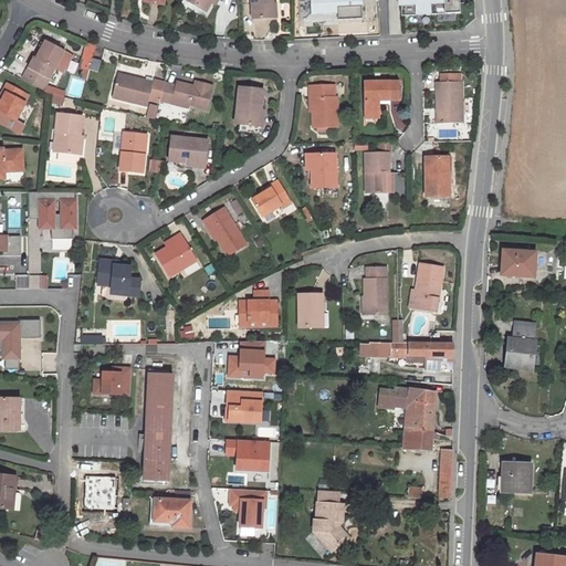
[(187,0),(187,1),(205,11),(209,2),(210,0),(187,0)]
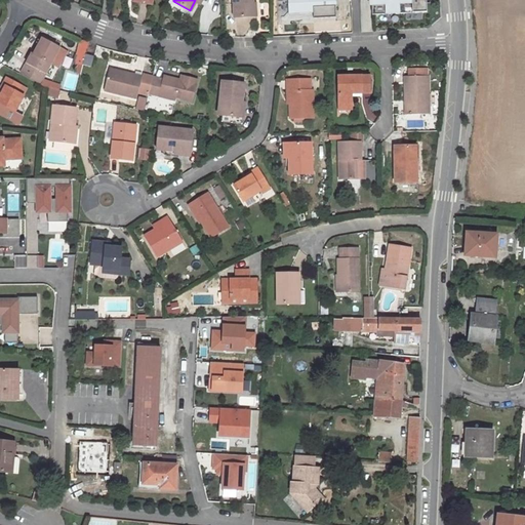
[(231,0),(233,17),(251,16),(250,3),(252,3),(252,0),(231,0)]
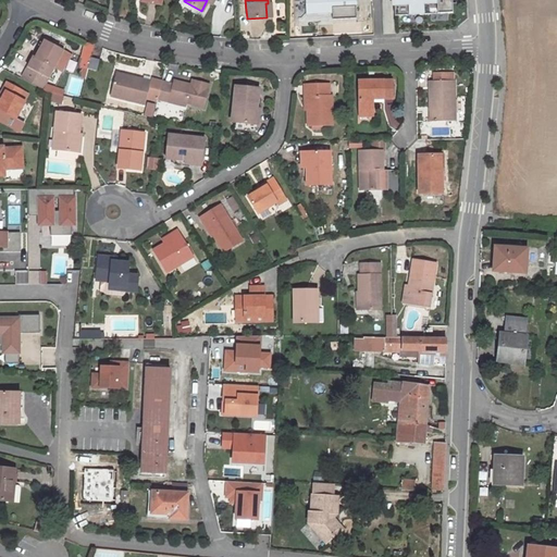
[(359,0),(307,0),(308,22),(360,19),(359,0)]
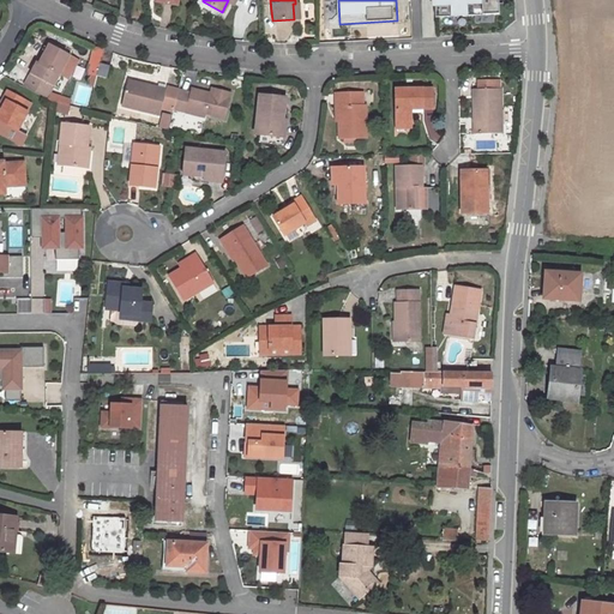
[(506,13),(505,0),(434,0),(435,7),(455,6),(455,17),(477,16),(477,22),(493,22),(493,13),(506,13)]
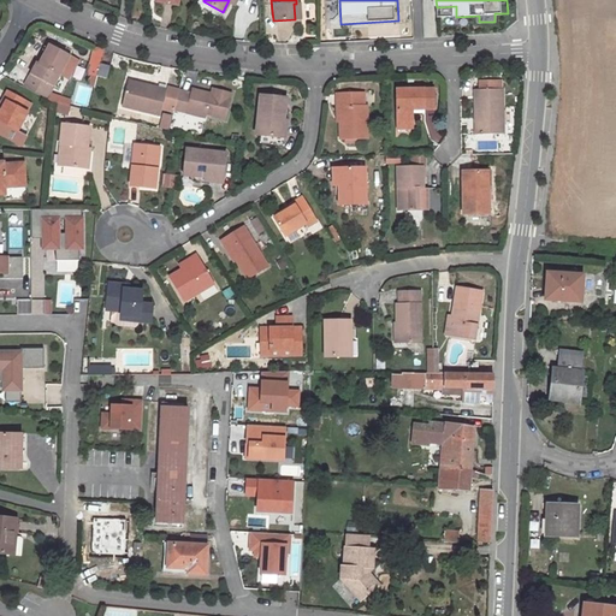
[(28,73),(51,86),(57,73),(67,54),(48,43),(42,54),(37,64),(34,61),(28,73)]
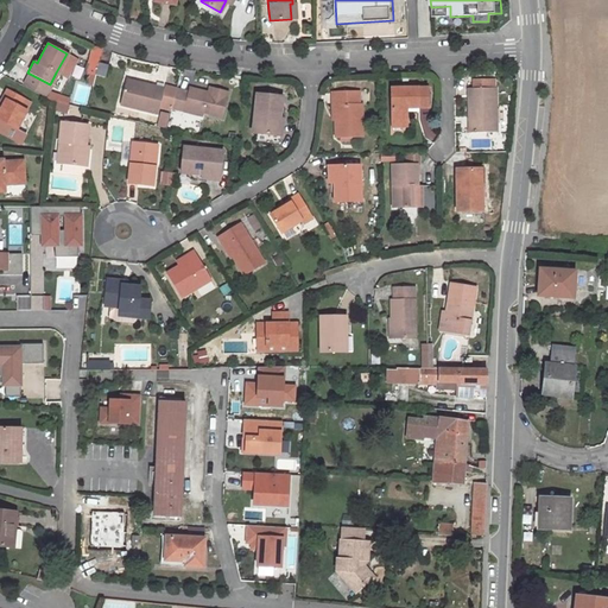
[(97,62),(94,74),(105,77),(108,63),(97,62)]
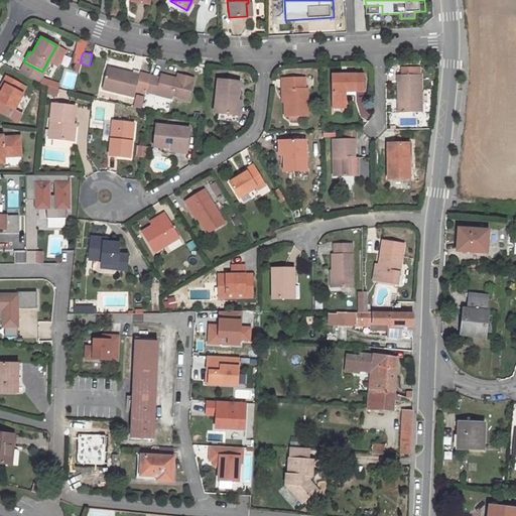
[(42,72),(23,61),(18,72),(36,81),(42,72)]
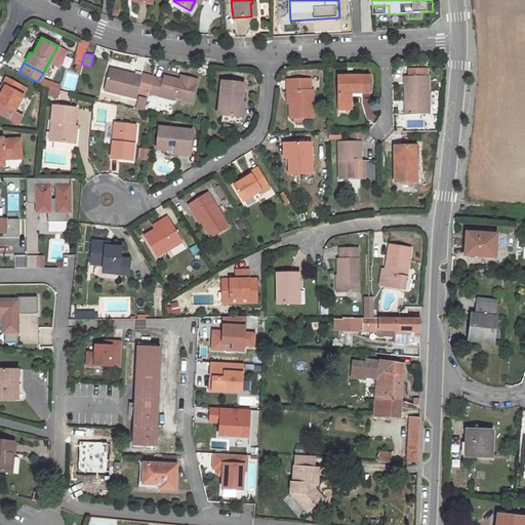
[(107,71),(102,90),(135,99),(138,87),(148,89),(151,78),(122,71),(120,75),(107,71)]
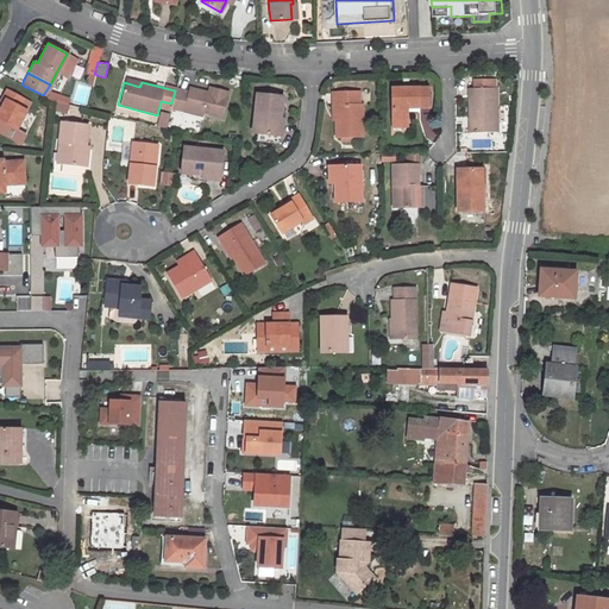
[(171,104),(171,108),(183,111),(184,106),(202,111),(221,117),(228,90),(217,87),(215,94),(208,92),(188,86),(187,92),(176,88),(175,90),(171,104)]
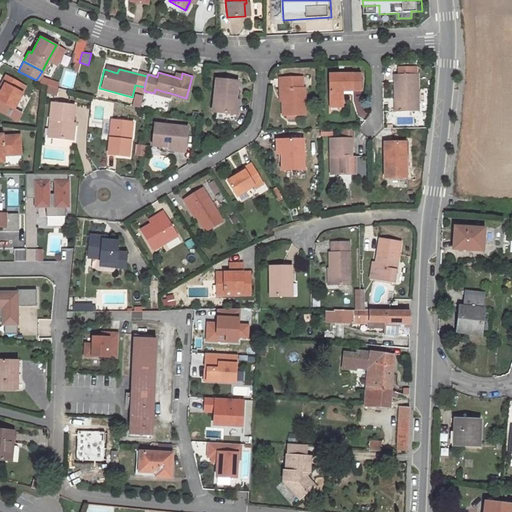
[(417,73),(394,73),(394,111),(417,111),(417,73)]
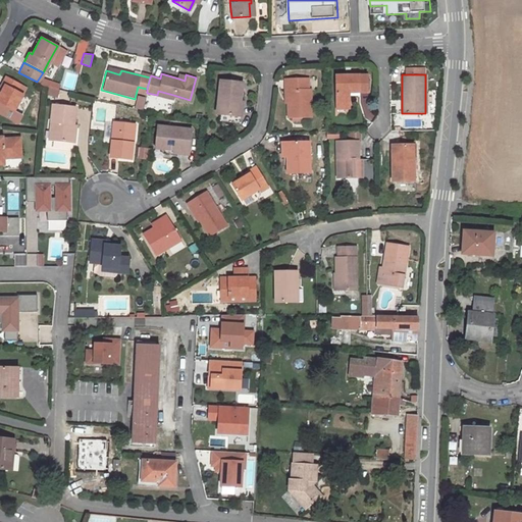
[(348,103),(348,92),(366,92),(366,75),(335,75),(335,103),(348,103)]
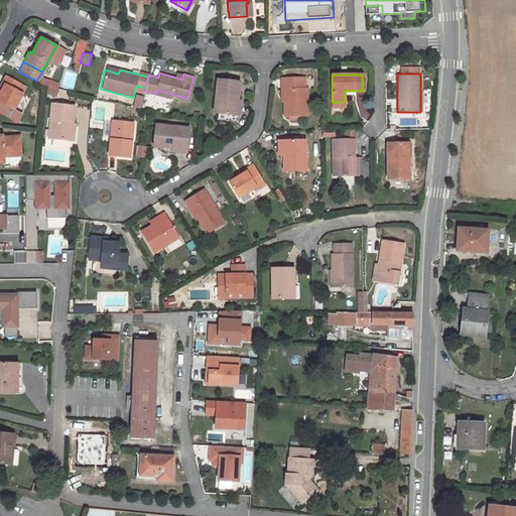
[(0,82),(2,84),(0,89),(0,102),(12,108),(20,93),(15,90),(18,83),(4,76),(3,76),(0,81),(0,82)]
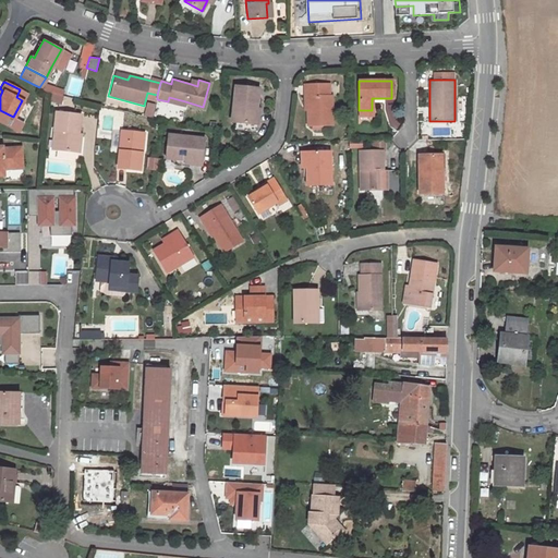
[(326,83),(305,83),(307,126),(331,125),(330,95),(327,94),(326,83)]
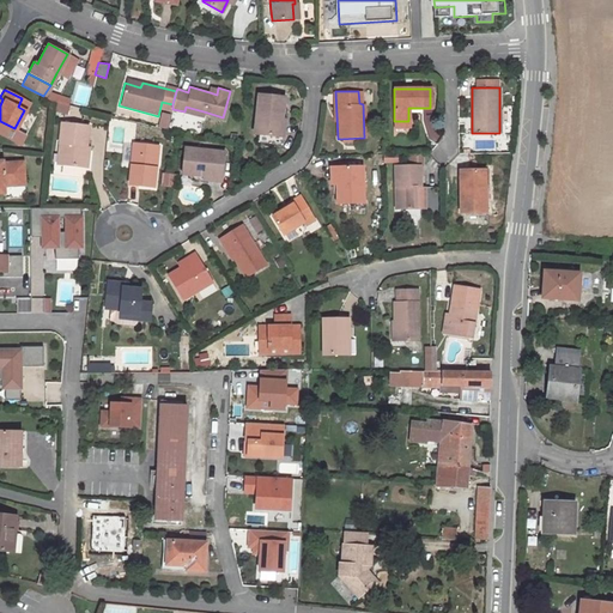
[(259,93),(254,133),(261,134),(273,135),(279,135),(281,108),(284,96),(259,93)]
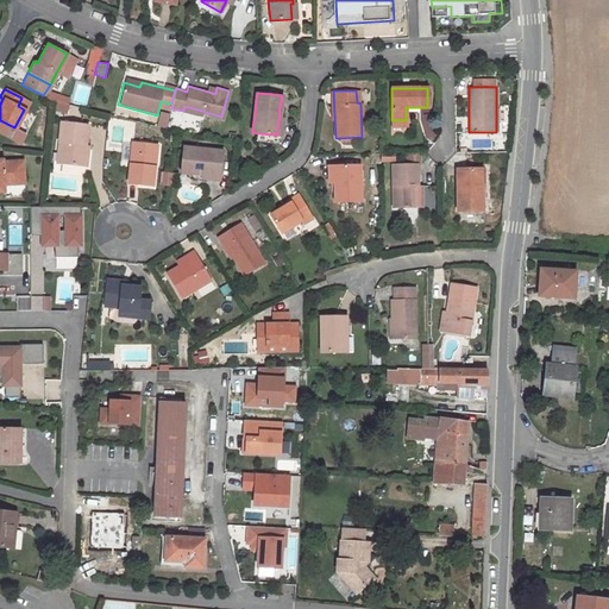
[(184,106),(183,111),(201,117),(202,111),(184,106)]
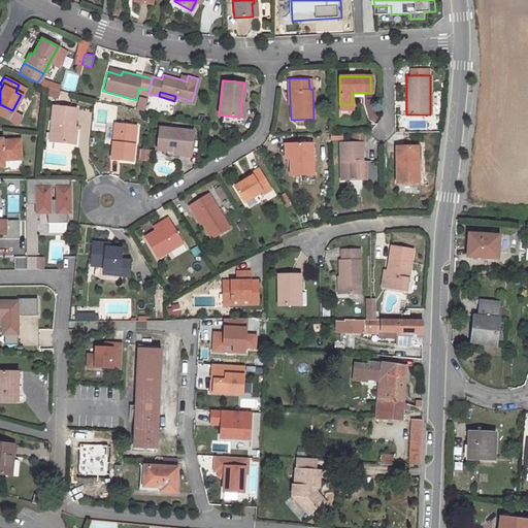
[(143,111),(146,100),(140,99),(137,110),(143,111)]
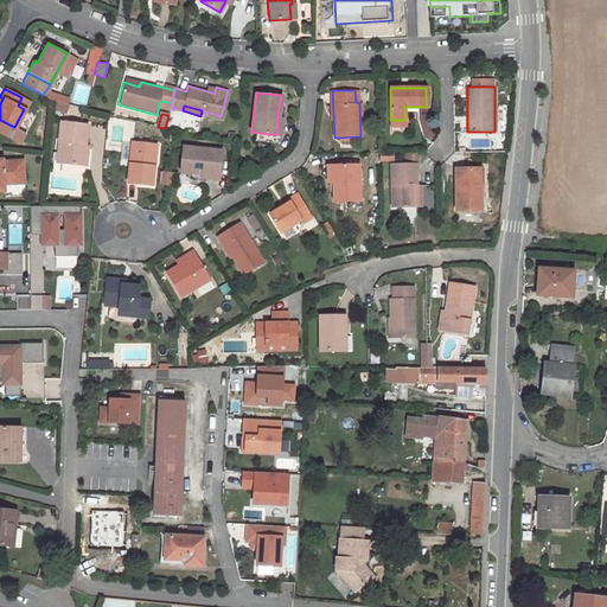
[(59,125),(57,145),(62,146),(61,164),(84,166),(87,152),(83,152),(83,147),(85,127),(59,125)]
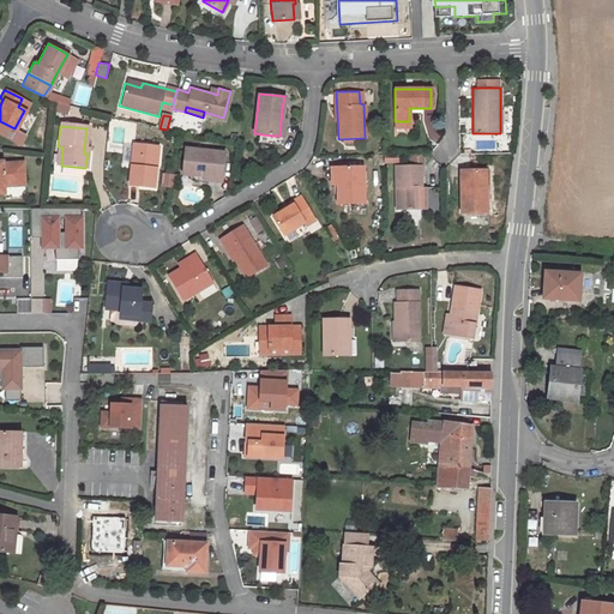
[(156,169),(151,169),(154,148),(133,145),(130,185),(154,187),(156,169)]
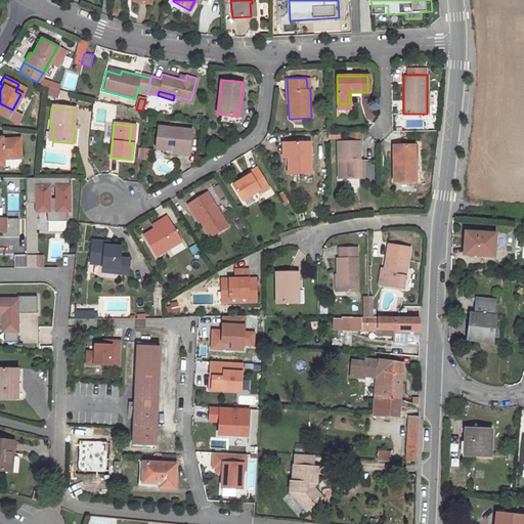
[(158,128),(157,149),(174,151),(174,148),(188,150),(189,151),(190,149),(190,138),(191,131),(158,128)]
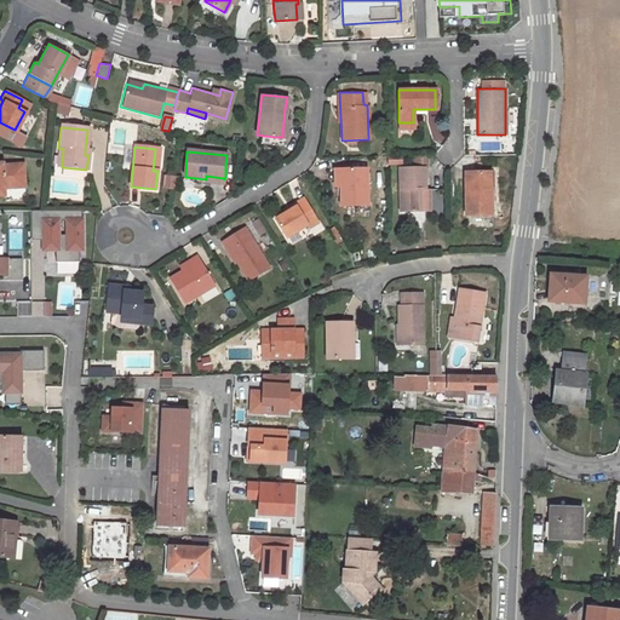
[(403,164),(403,154),(391,153),(391,162),(403,164)]
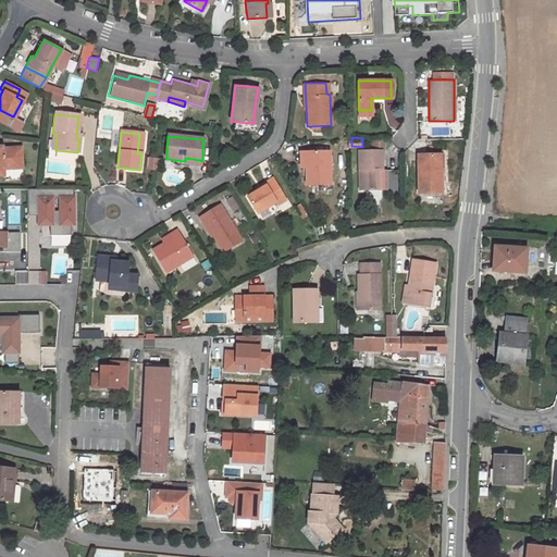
[(383,139),(370,139),(370,150),(382,150),(383,150),(383,139)]
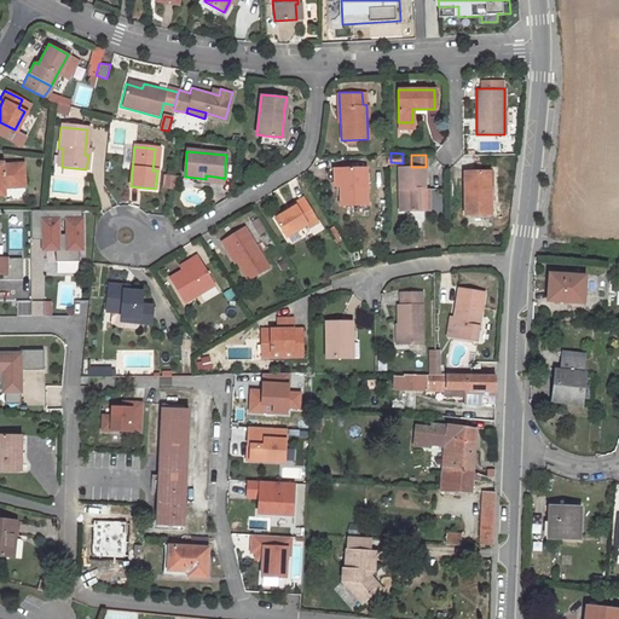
[(0,192),(1,194),(4,194),(3,186),(3,181),(22,181),(22,163),(0,165),(0,162),(0,161),(0,192)]
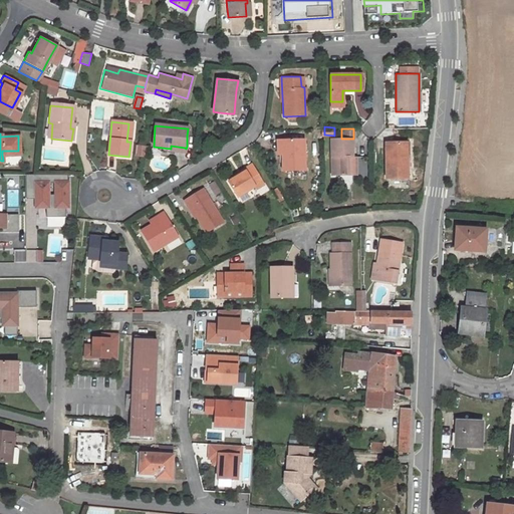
[(195,148),(196,137),(187,136),(187,147),(195,148)]
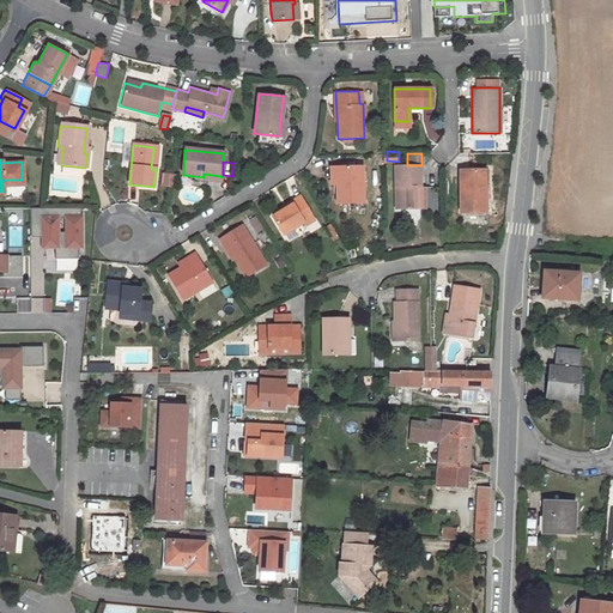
[(416,210),(416,188),(420,188),(420,165),(407,165),(394,165),(395,210),(416,210)]
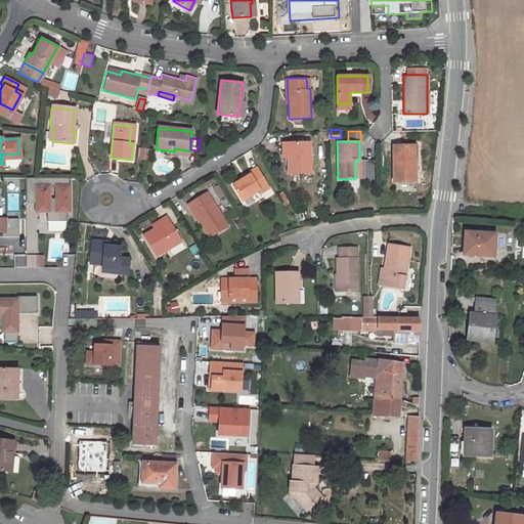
[(309,142),(287,143),(288,167),(288,175),(310,174),(309,142)]
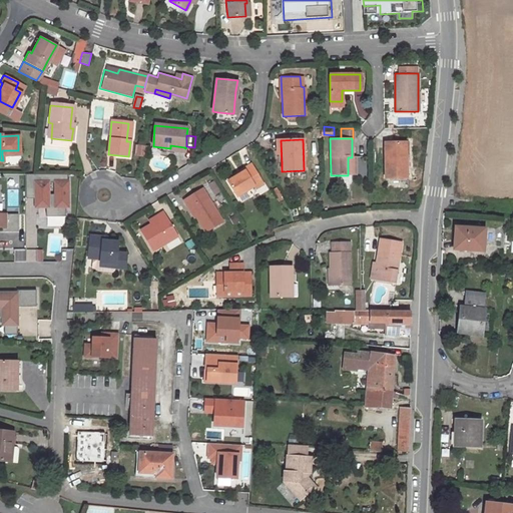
[(281,140),(273,140),(274,155),(277,154),(277,163),(282,163),(281,140)]
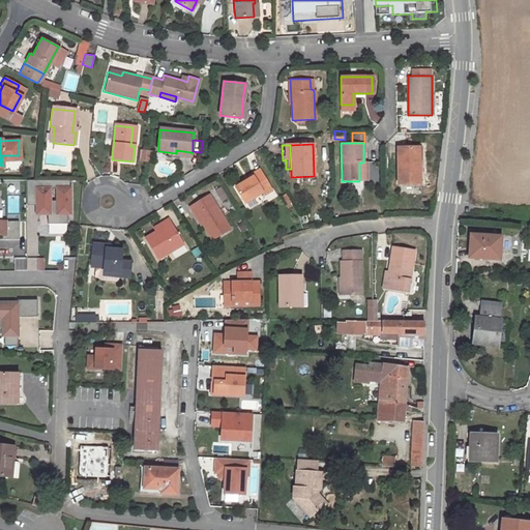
[(416,147),(398,147),(398,184),(419,184),(419,164),(417,164),(416,147)]
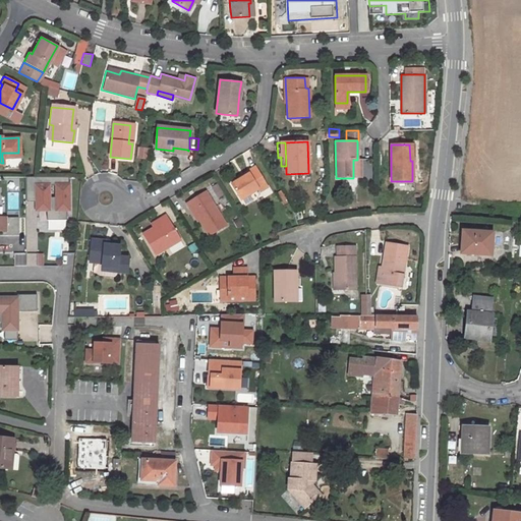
[(143,147),(137,147),(135,160),(142,161),(143,147)]
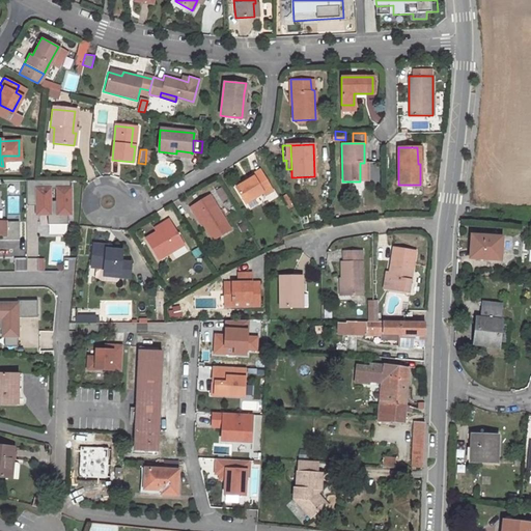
[(154,150),(146,149),(145,164),(151,164),(154,150)]
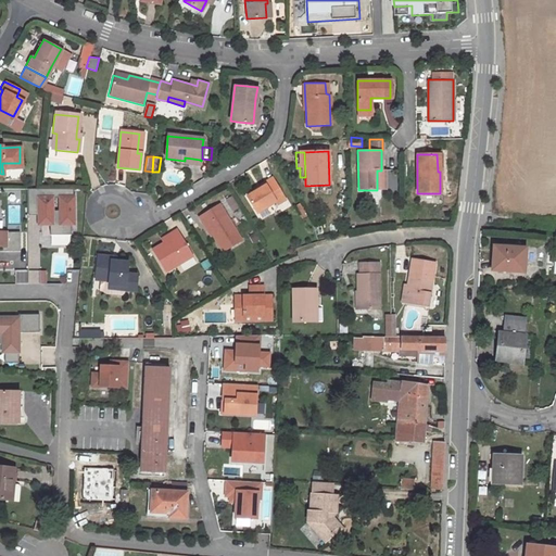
[(272,178),(264,182),(265,186),(256,191),(247,197),(255,212),(274,200),(275,202),(279,200),(283,198),(272,178)]
